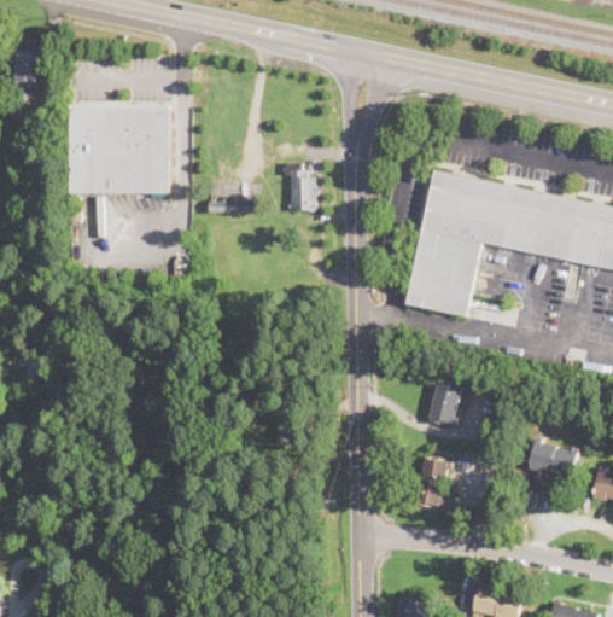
[(39,47),(38,67),(34,65),(33,82),(30,82),(30,86),(13,85),(13,80),(11,80),(13,51),(16,51),(16,46),(39,47)]
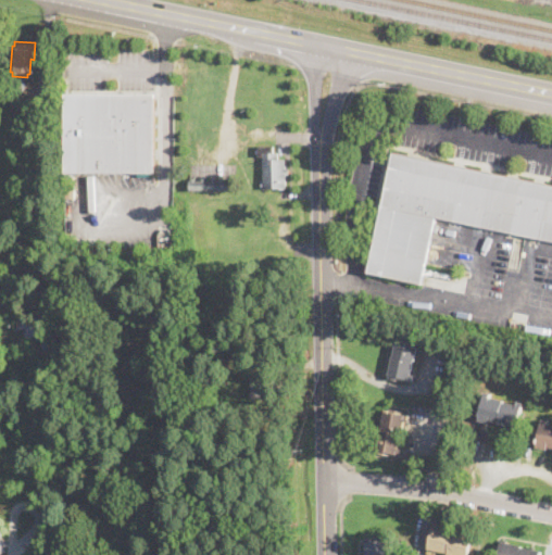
[(16,95),(9,90),(11,87),(7,84),(11,77),(22,85),(16,95)]
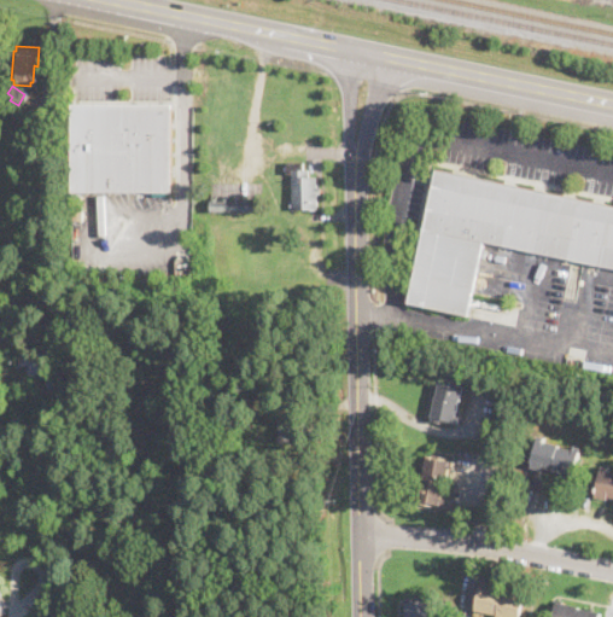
[(167,104),(69,105),(70,193),(167,192),(167,104)]
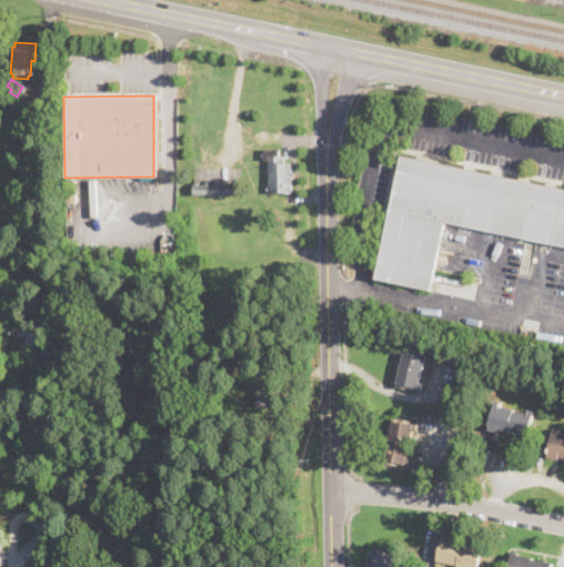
[(36,158),(28,158),(27,149),(36,149),(36,158)]
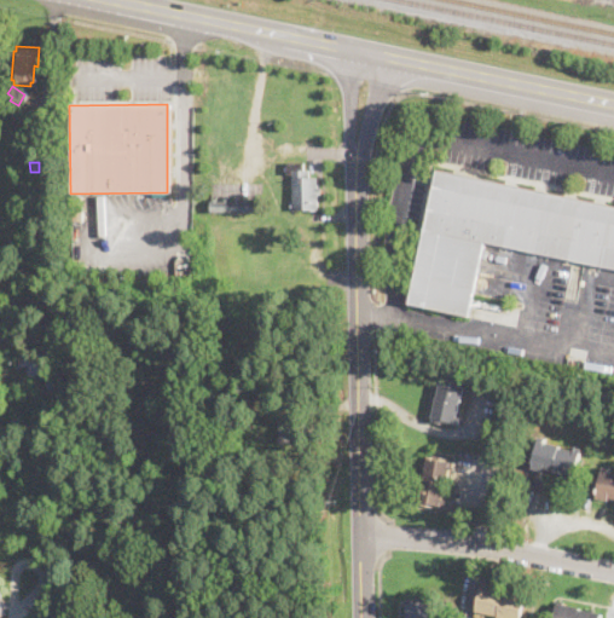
[(301,165),(301,172),(305,171),(306,179),(312,179),(313,189),(317,189),(317,196),(313,196),(313,211),(290,211),(289,174),(284,174),(284,165),(301,165)]
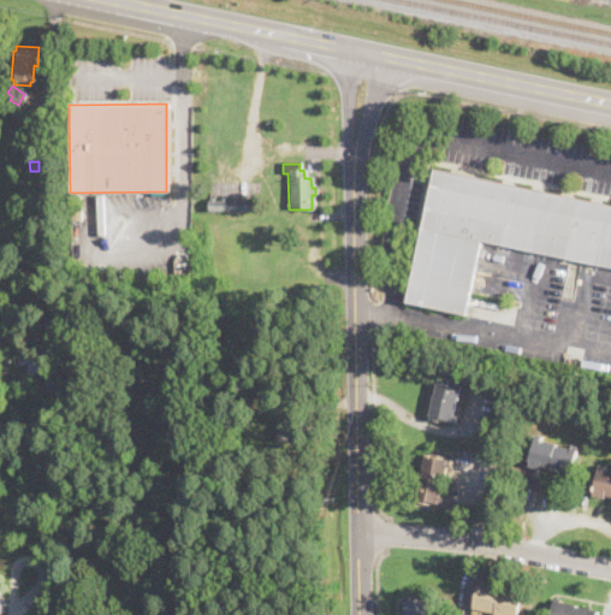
[(610,207),(610,268),(478,242),(463,315),(403,303),(431,171),(610,207)]
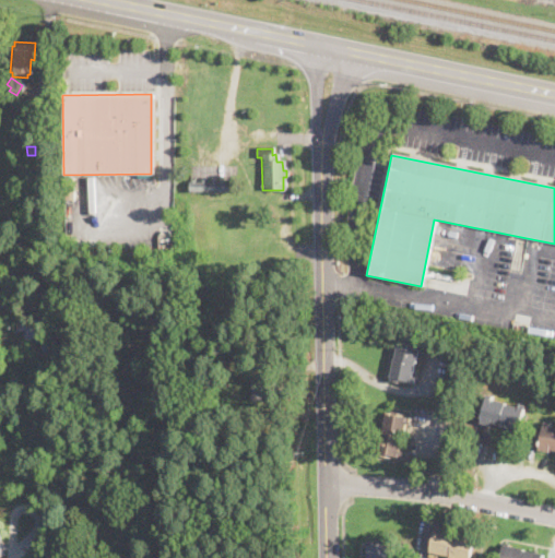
[(221,179),(221,181),(226,181),(226,191),(189,191),(189,181),(199,181),(198,179),(202,179),(202,181),(208,181),(208,179),(212,179),(212,181),(216,181),(216,179),(221,179)]
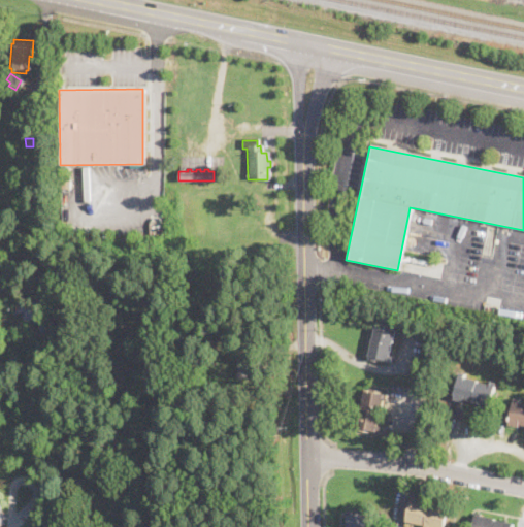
[(205,318),(202,322),(195,316),(198,311),(205,318)]
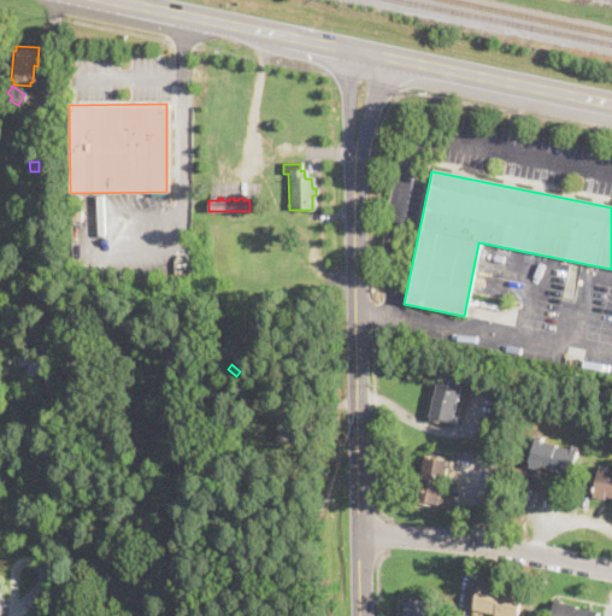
[(464,380),(462,387),(458,386),(452,416),(454,417),(453,424),(427,418),(436,375),(464,380)]
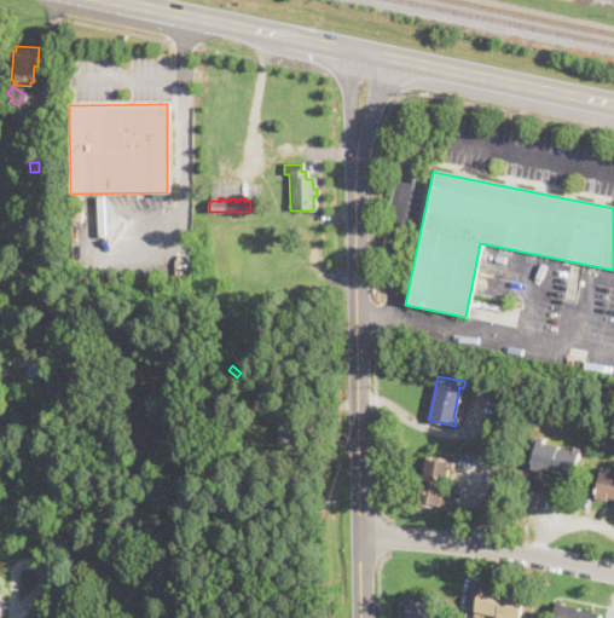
[(531,433),(527,445),(521,443),(525,432),(531,433)]
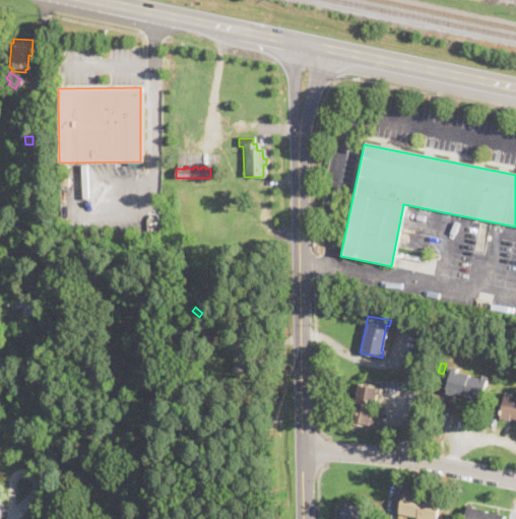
[(466,377),(478,379),(479,377),(485,378),(479,403),(474,402),(475,399),(453,394),(453,396),(444,394),(449,369),(454,370),(453,373),(467,376),(466,377)]
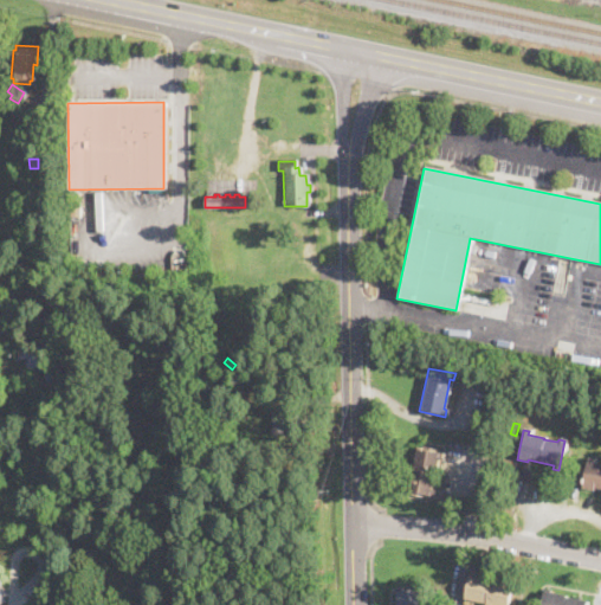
[(441,455),(440,461),(437,461),(431,489),(433,490),(432,496),(406,491),(414,449),(441,455)]
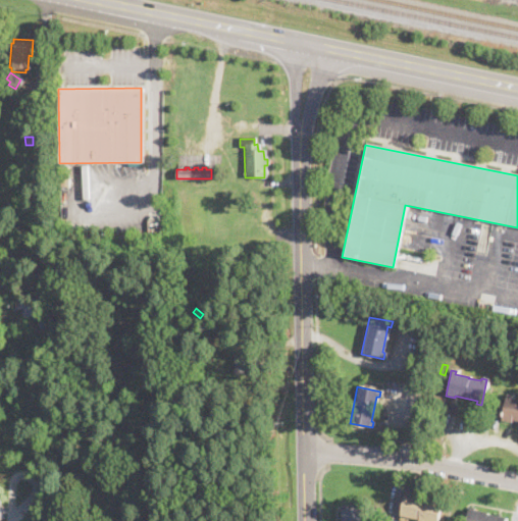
[(451,414),(450,395),(444,395),(444,398),(433,398),(434,414),(451,414)]
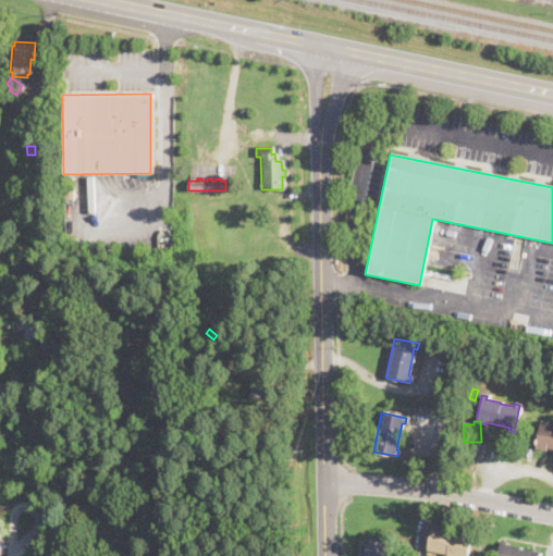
[(552,449),(545,448),(544,452),(533,449),(540,421),(545,422),(544,427),(552,428),(552,449)]
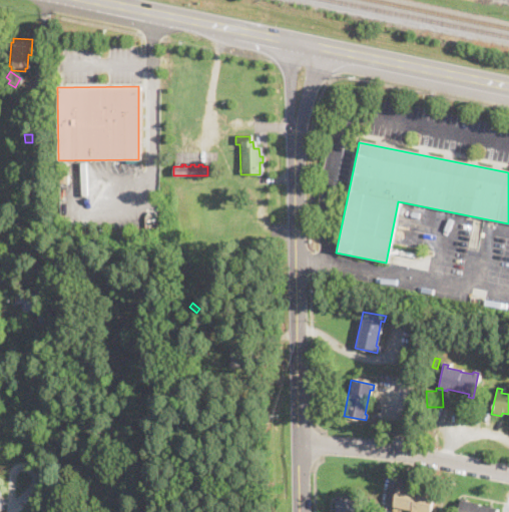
[(431,497),(428,511),(410,511),(410,510),(392,507),(396,488),(414,492),(413,494),(431,497)]
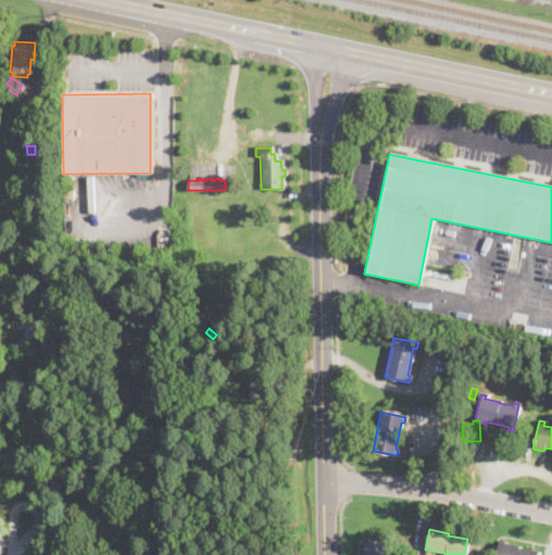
[(362,554),(362,543),(383,542),(383,554),(362,554)]
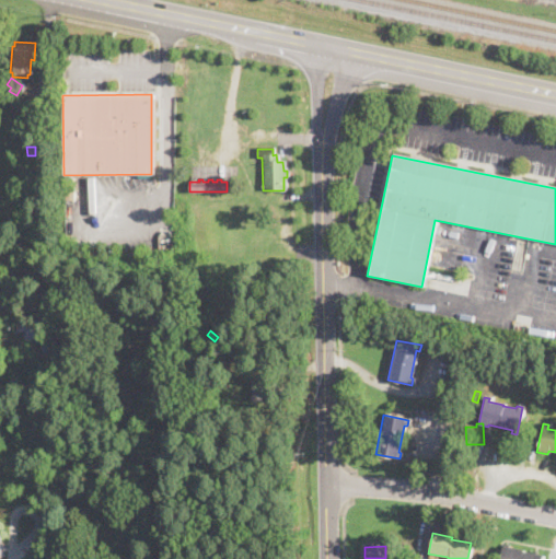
[(498,558),(501,547),(521,551),(521,552),(541,557),(541,558),(498,558)]
